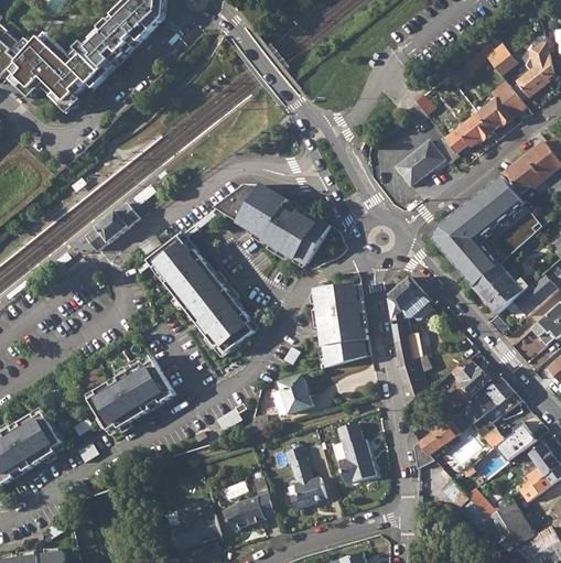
[(27,55),(7,80),(27,100),(42,87),(69,118),(163,21),(164,0),(119,0),(66,52),(44,33),(27,55)]
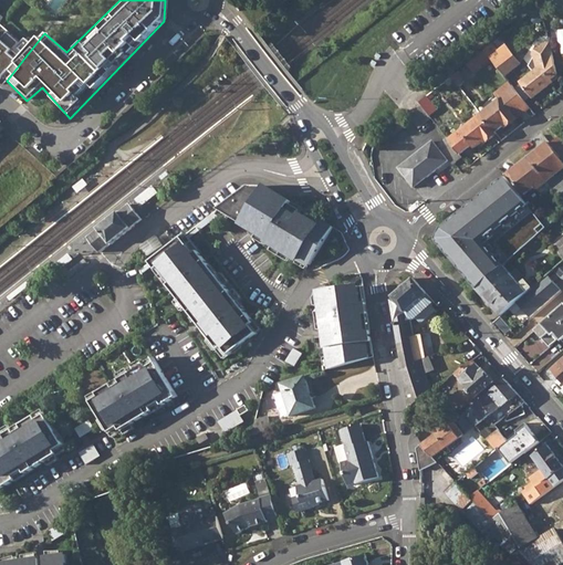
[(0,83),(2,85),(7,81),(27,55),(22,52),(29,44),(23,40),(21,44),(0,27),(0,83)]
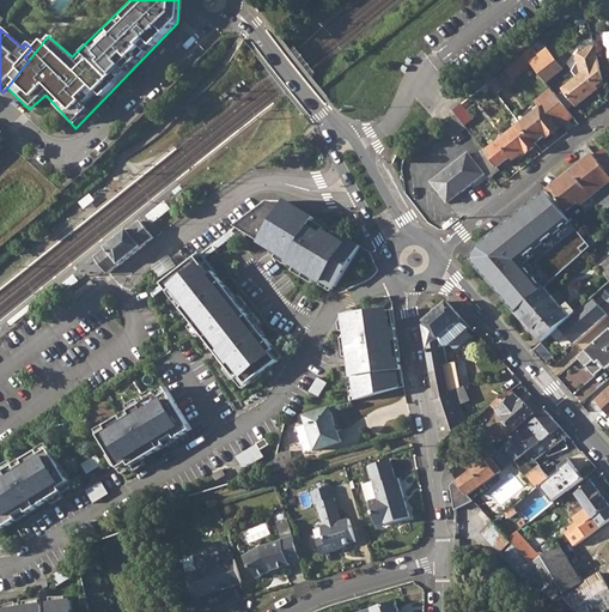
[(539,41),(522,53),(527,59),(543,47),(539,41)]
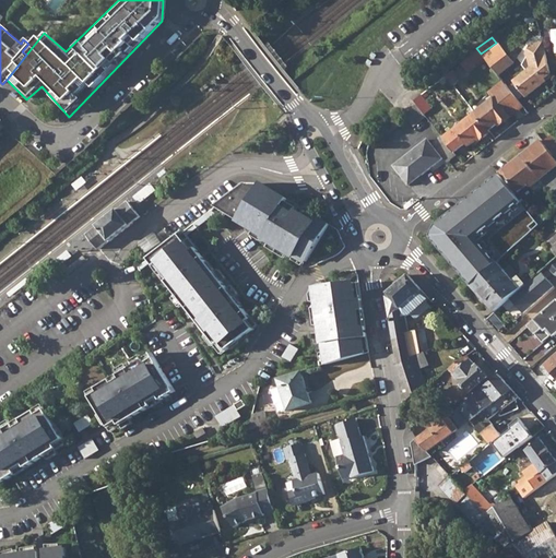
[(524,70),(511,80),(523,96),(544,80),(542,78),(549,72),(540,40),(529,44),(524,52),(524,55),(520,64),(524,70)]
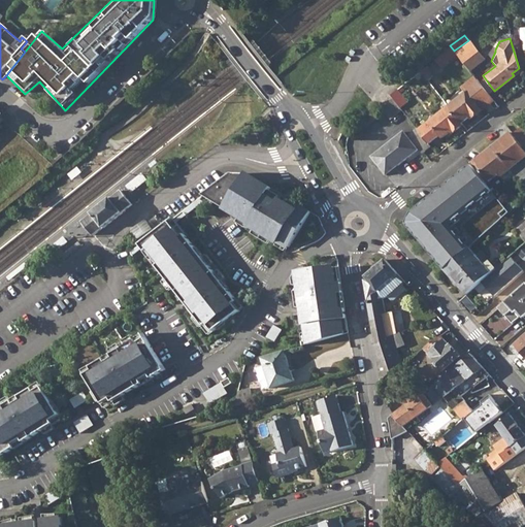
[(468,40),(454,51),(468,69),(483,58),(468,40)]
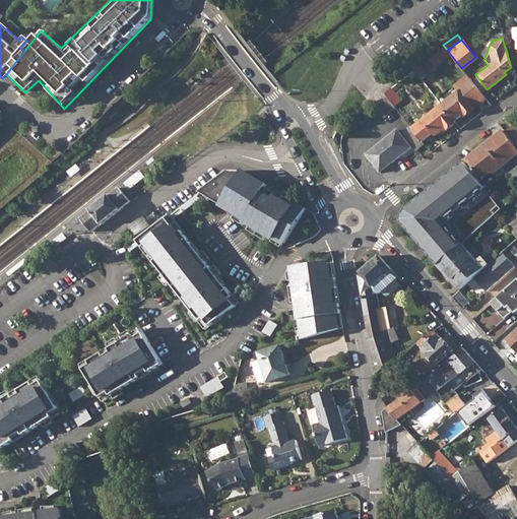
[(470,80),(440,105),(454,123),(485,99),(470,80)]
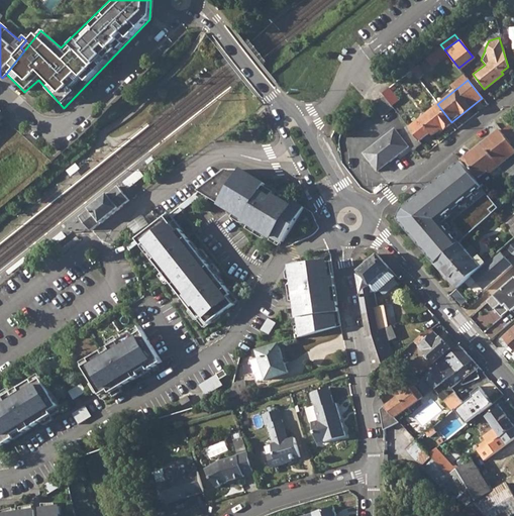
[(388,87),(381,92),(384,96),(391,105),(397,99),(388,87)]
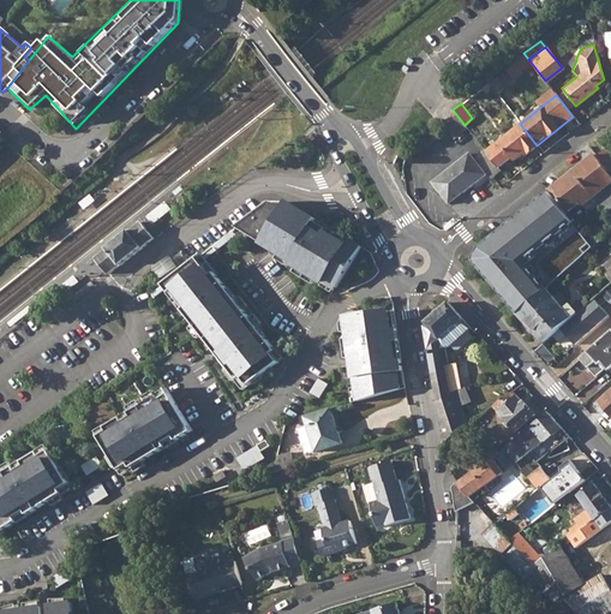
[(465,125),(456,114),(442,125),(453,138),(466,127),(465,125)]
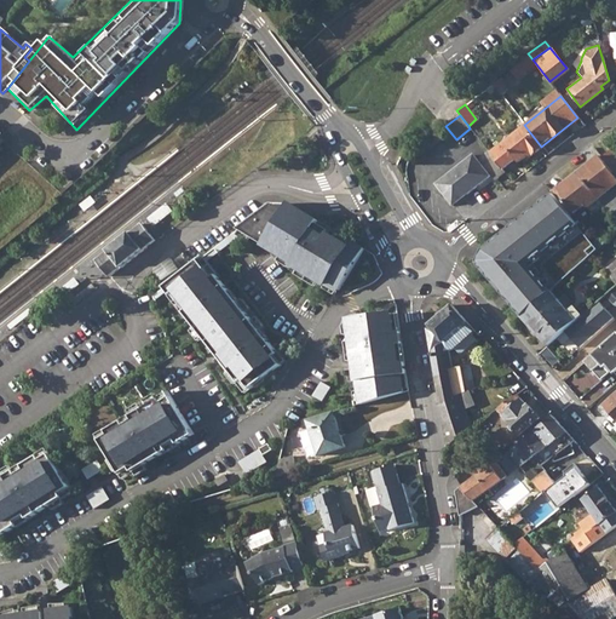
[(520,127),(489,153),(501,167),(514,158),(517,161),(527,154),(530,152),(531,154),(541,147),(524,125),(519,118),(516,121),(520,127)]
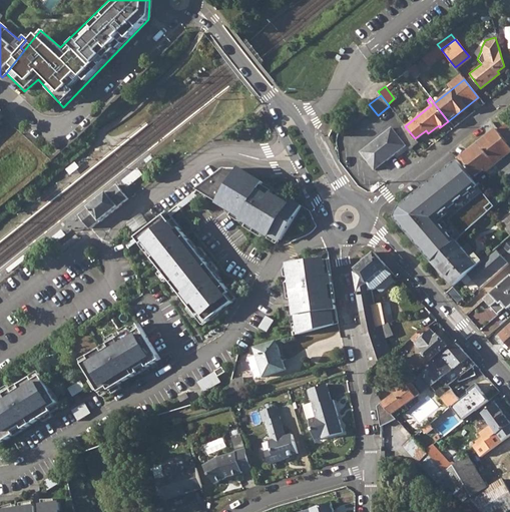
[(348,115),(339,125),(343,130),(353,120),(348,115)]
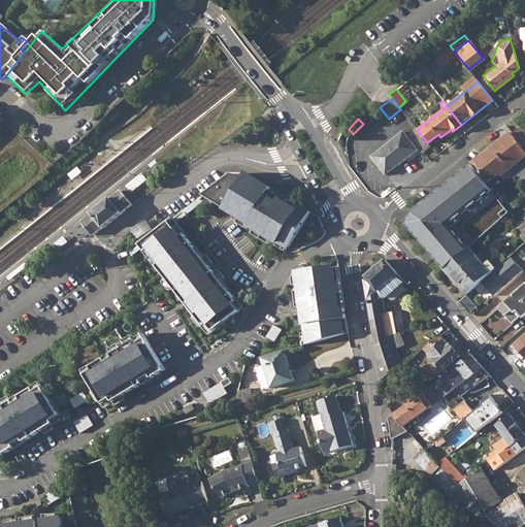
[(524,132),(520,125),(510,132),(523,151),(524,149),(524,132)]
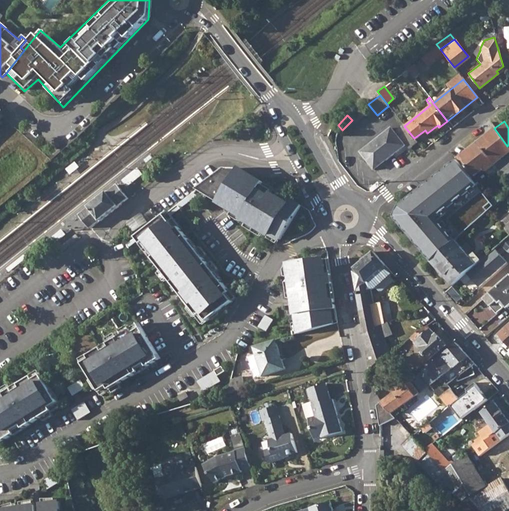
[(404,126),(402,123),(394,130),(408,148),(416,141),(414,138),(404,126)]
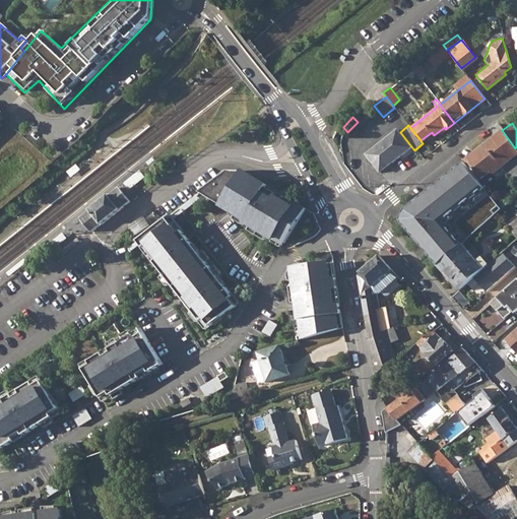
[(395,129),(365,153),(379,172),(409,146),(395,129)]
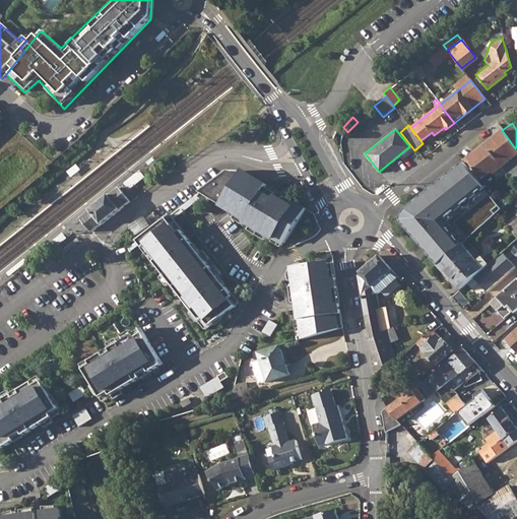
[(502,130),(485,143),(503,167),(502,168),(505,172),(511,179),(516,174),(516,149),(515,148),(502,130)]
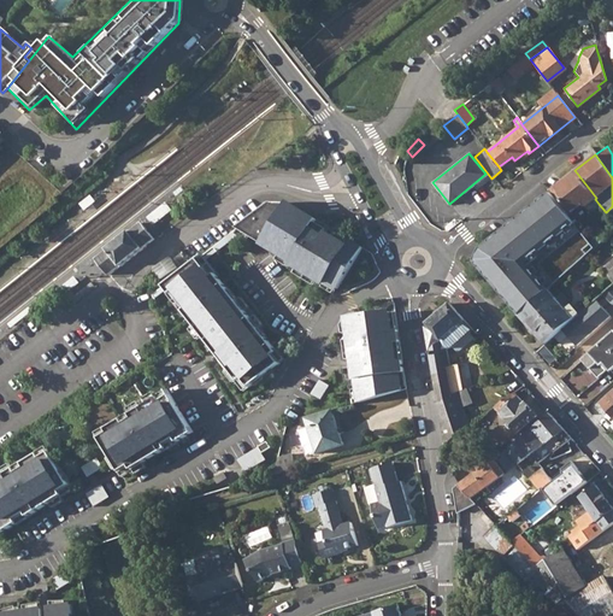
[(596,198),(575,170),(550,189),(569,212),(581,203),(584,207),(595,199),(596,198)]
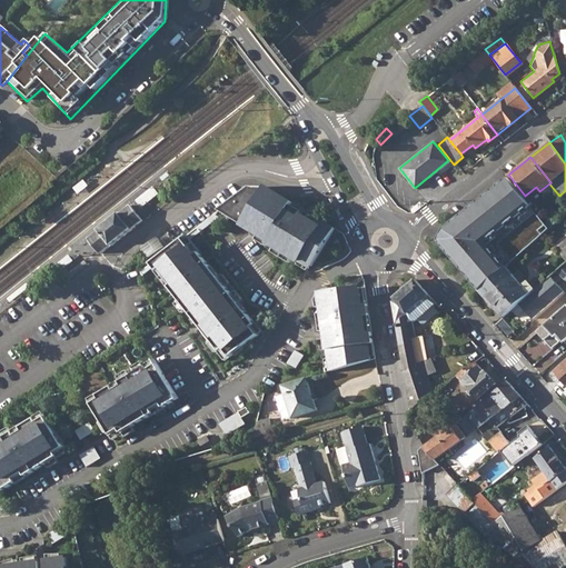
[(549,183),(539,191),(543,196),(553,188),(549,183)]
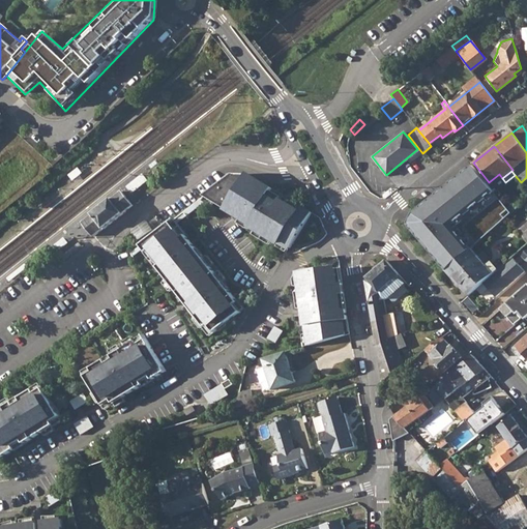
[(141,173),(123,186),(128,193),(146,179),(141,173)]
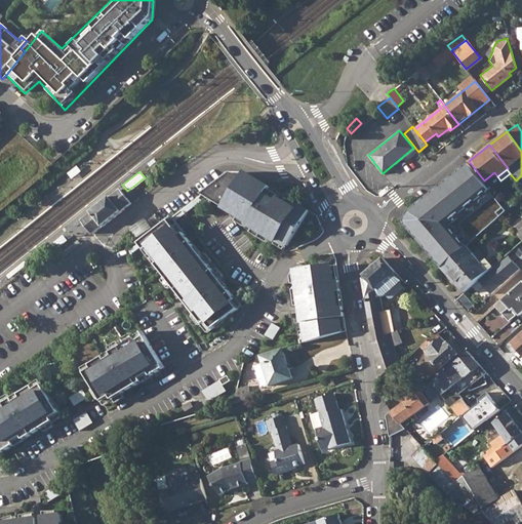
[(205,196),(286,246),(309,209),(243,172),(230,171),(201,193),(205,196)]
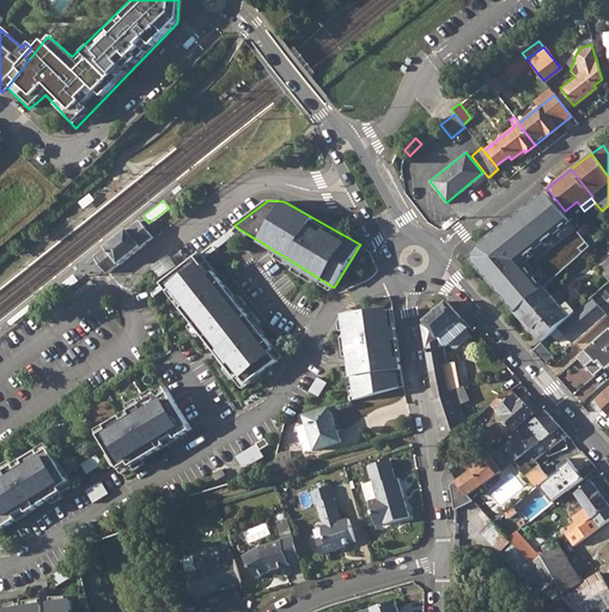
[(519,242),(522,244),(544,225),(560,211),(552,200),(543,207),(548,214),(519,242)]
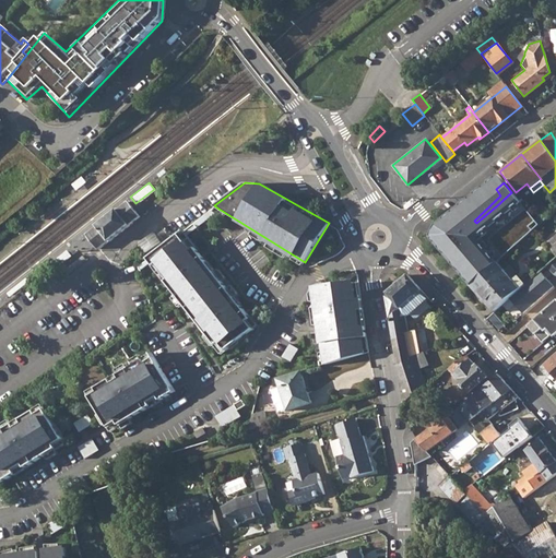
[(444,253),(441,256),(469,285),(470,284),(488,268),(484,262),(500,248),(501,250),(510,242),(505,237),(529,215),(511,192),(497,205),(476,223),(468,232),(459,239),(444,253)]
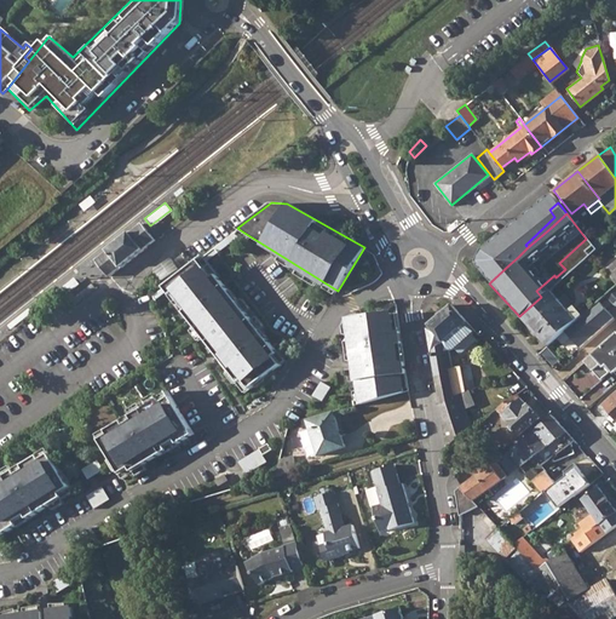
[(140,248),(153,239),(139,223),(127,233),(107,248),(107,250),(95,259),(107,275),(117,267),(119,267),(140,250),(140,248)]
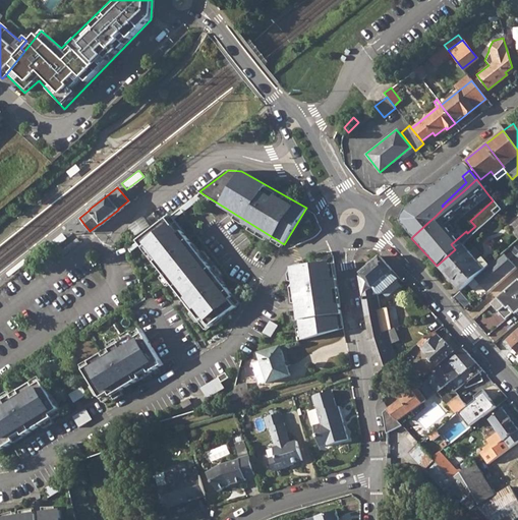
[(199,191),(178,208),(182,213),(204,194),(199,191)]
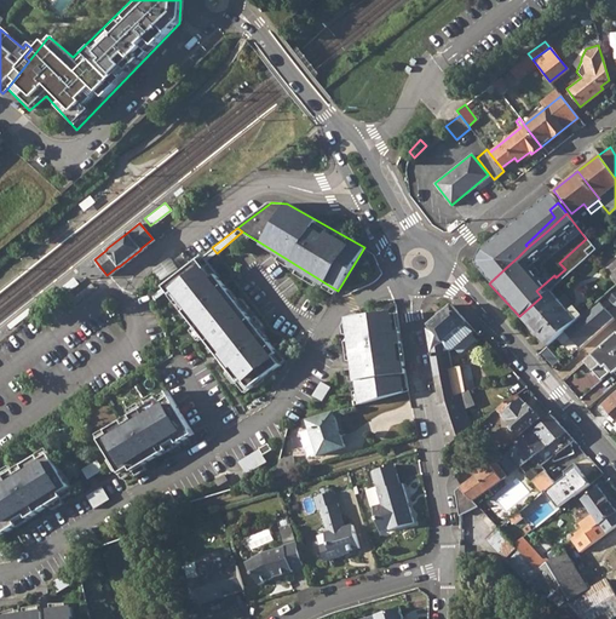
[(600,235),(591,244),(596,250),(605,241),(600,235)]
